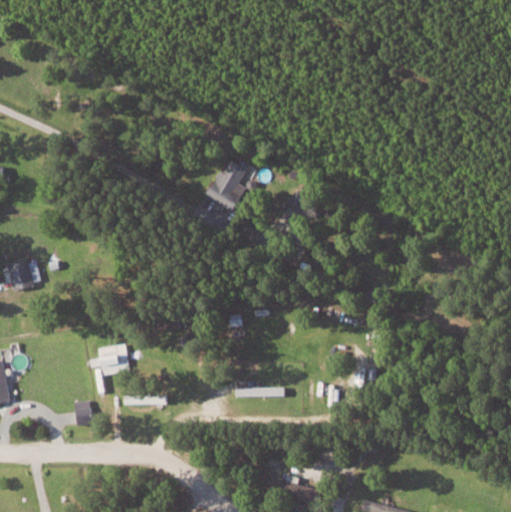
[(249,165),(240,161),(238,164),(226,159),(207,199),(235,212),(246,187),(240,184),(249,165)]
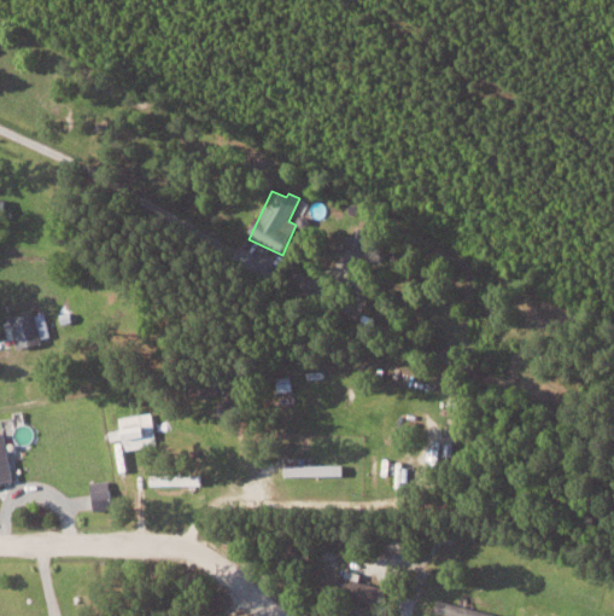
[(379,242),(351,232),(345,251),(372,261),(379,242)]
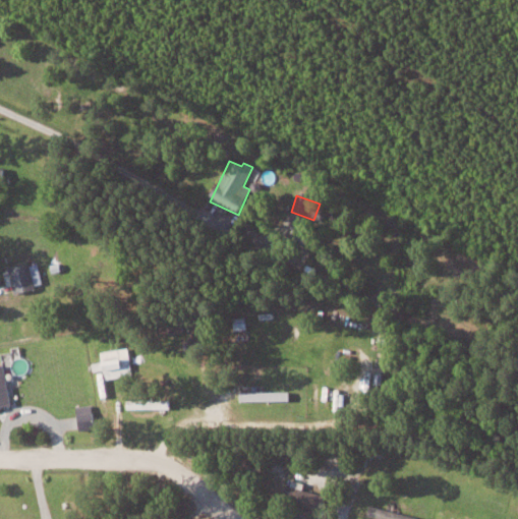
[(36,262),(8,270),(15,295),(43,287),(36,262)]
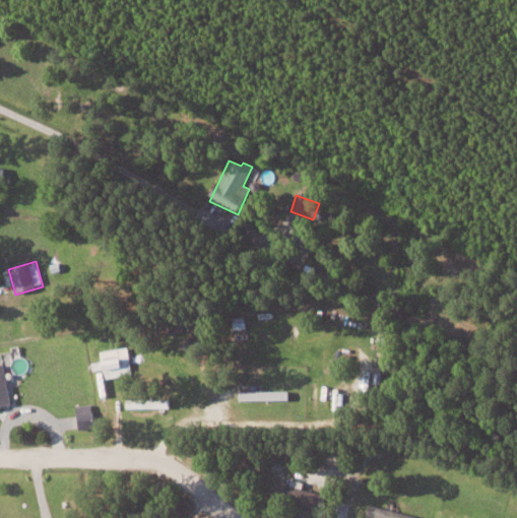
[(191,348),(207,344),(206,335),(189,338),(191,348)]
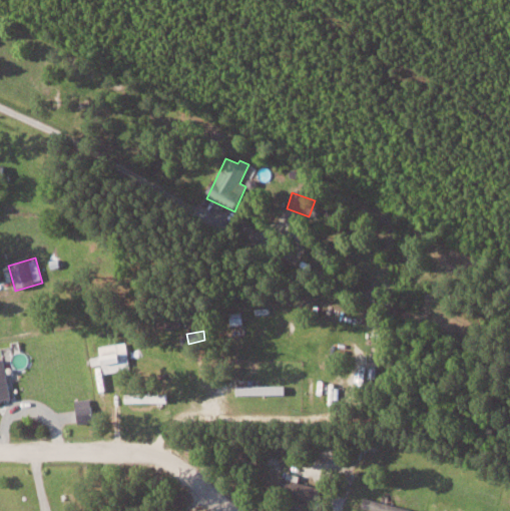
[(97,348),(99,358),(89,359),(91,367),(100,366),(102,375),(129,370),(124,343),(97,348)]
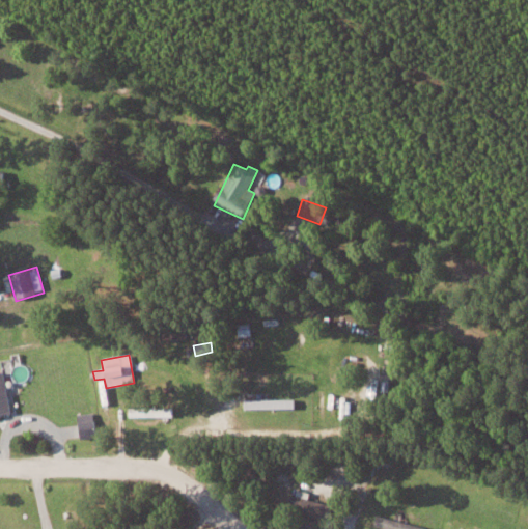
[(0,418),(10,416),(3,373),(0,373),(0,418)]
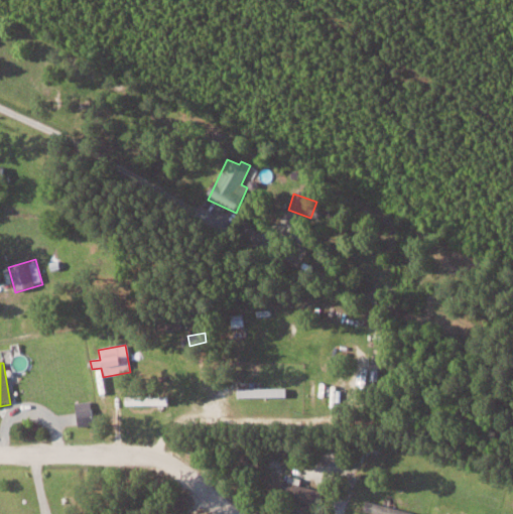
[(124,398),(124,407),(167,405),(167,396),(124,398)]
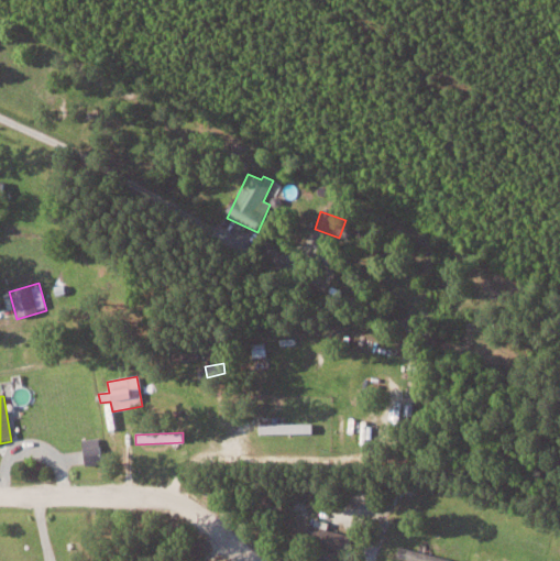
[(83,440),(86,466),(102,464),(99,439),(83,440)]
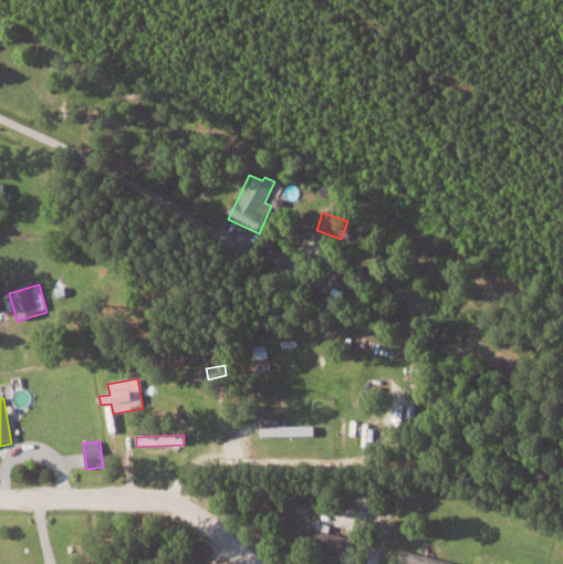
[(331,526),(313,523),(308,549),(350,557),(353,540),(329,534),(331,526)]
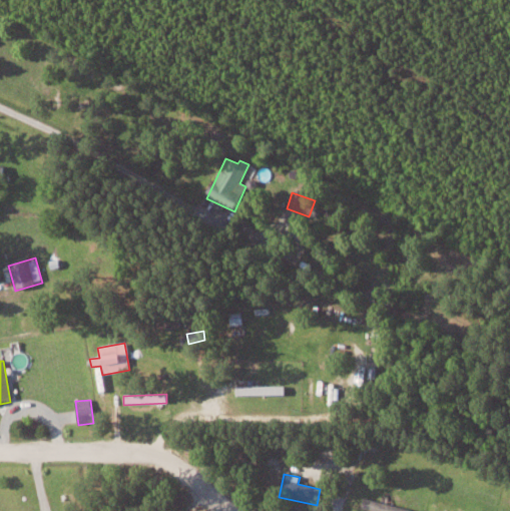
[(411,510),(411,508),(364,501),(362,510),(411,510)]
